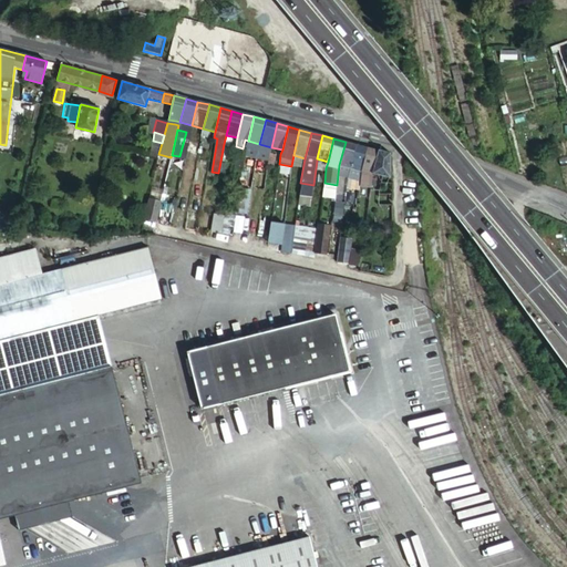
[(158,154),(162,143),(153,141),(150,156),(157,158),(158,154)]
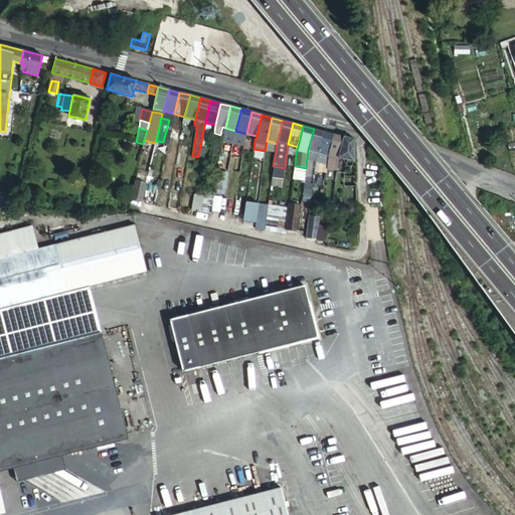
[(235,131),(225,128),(223,140),(232,142),(235,131)]
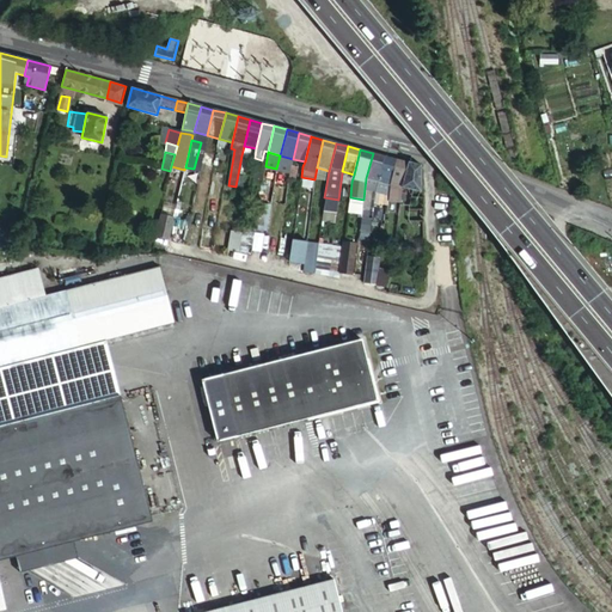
[(385,155),(373,153),(366,178),(378,181),(385,155)]
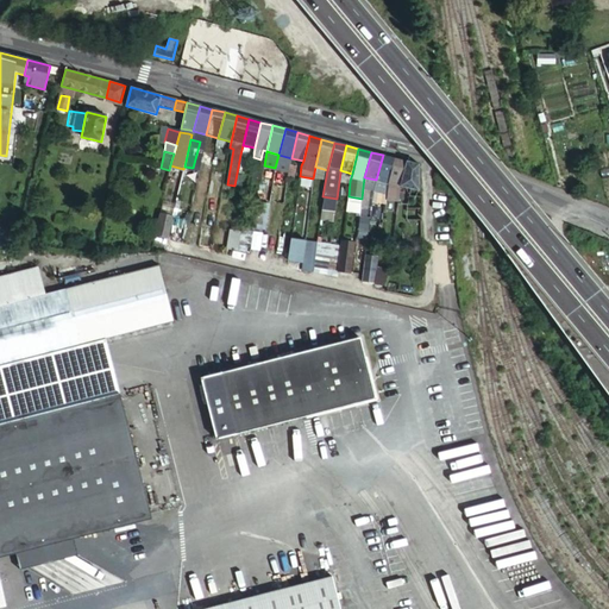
[(395,158),(383,155),(376,180),(374,189),(387,192),(395,158)]
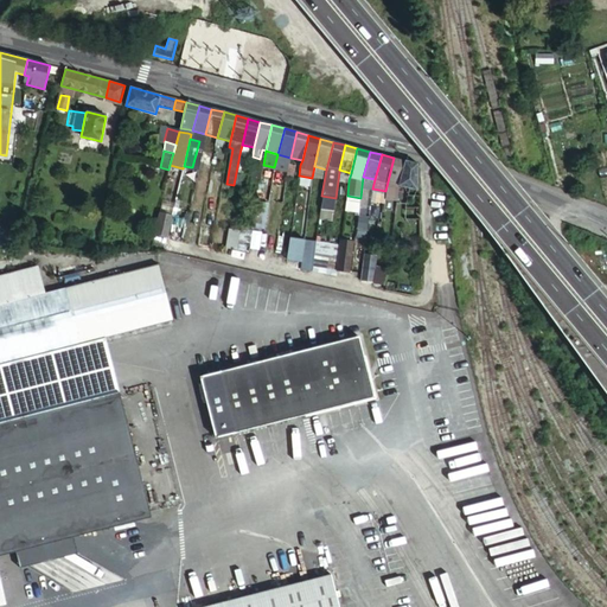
[(404,161),(394,158),(385,191),(384,199),(397,200),(398,186),(404,161)]
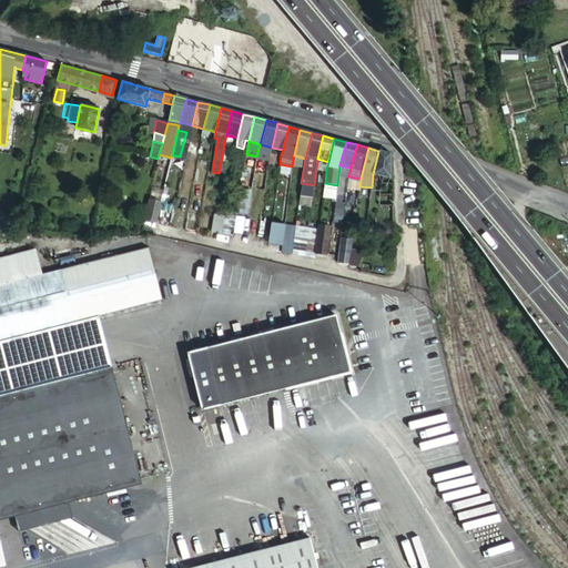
[(391,154),(378,151),(373,174),(375,174),(383,176),(383,183),(383,205),(393,205),(393,182),(391,180),(391,154)]
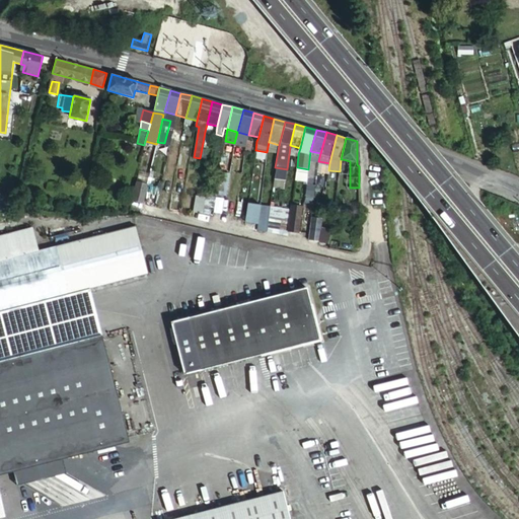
[(252,141),(247,139),(244,154),(249,155),(252,141)]
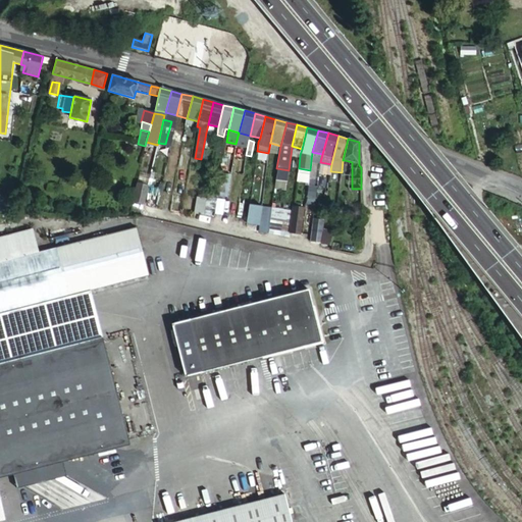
[(224,152),(225,146),(218,145),(215,160),(222,165),(224,152)]
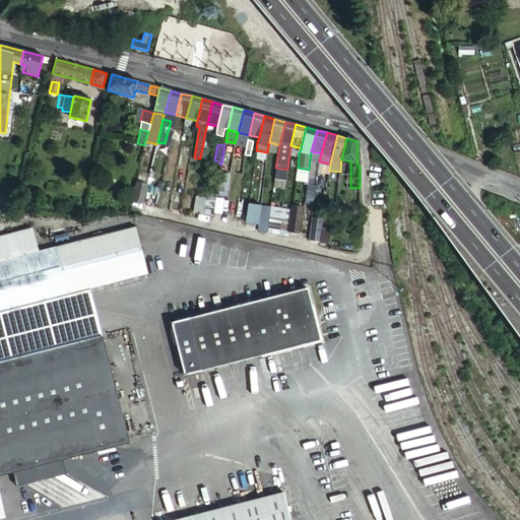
[(230,152),(223,151),(221,165),(219,175),(225,177),(230,152)]
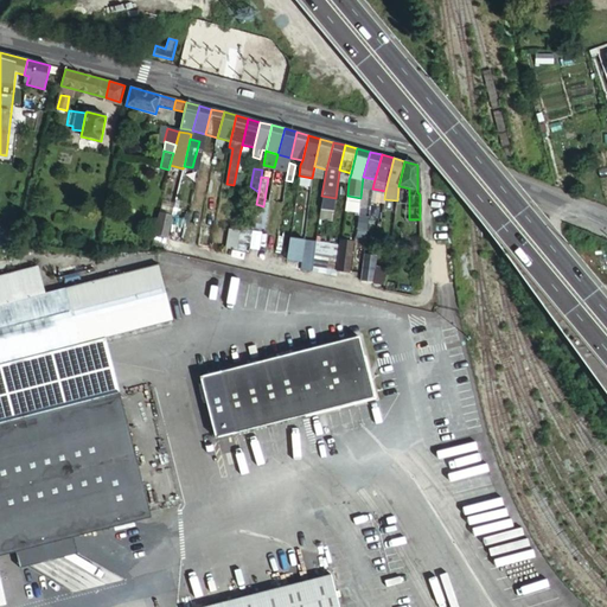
[(336,198),(321,196),(320,210),(333,211),(336,198)]
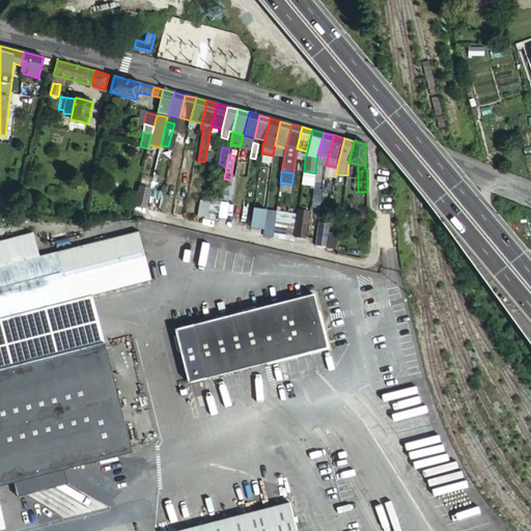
[(138,188),(134,203),(142,205),(146,190),(138,188)]
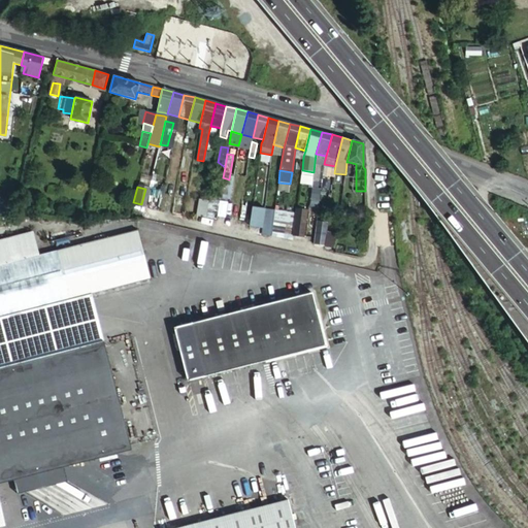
[(167,187),(164,204),(173,205),(176,188),(167,187)]
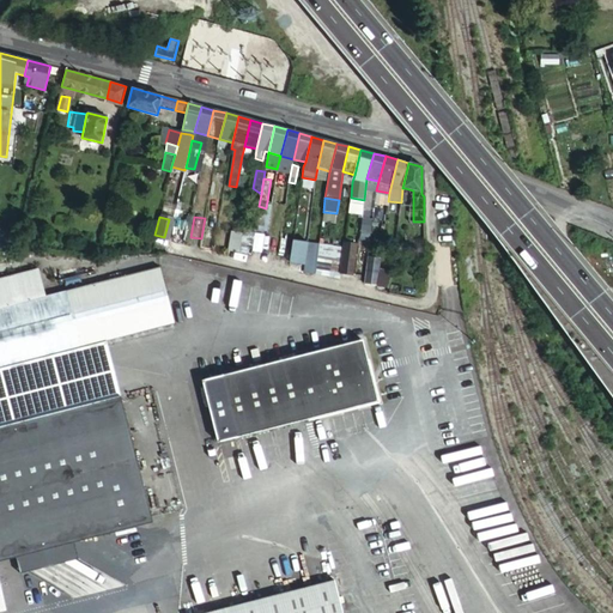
[(216,220),(205,218),(201,238),(212,241),(216,220)]
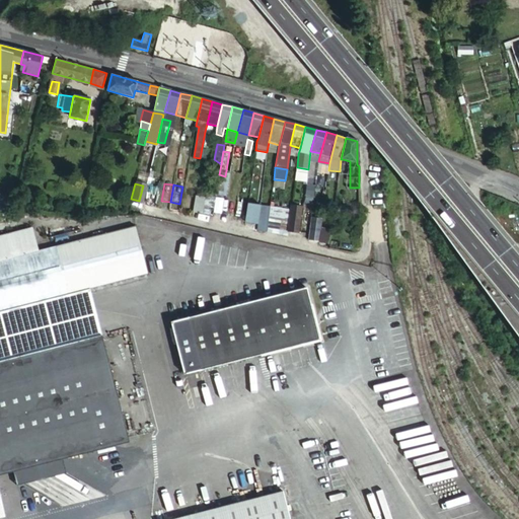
[(0,192),(0,209),(8,211),(12,196),(0,192)]
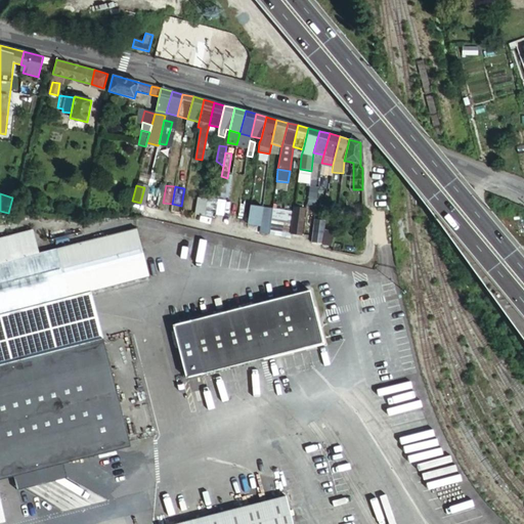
[(208,202),(195,200),(193,214),(206,217),(207,204),(208,202)]
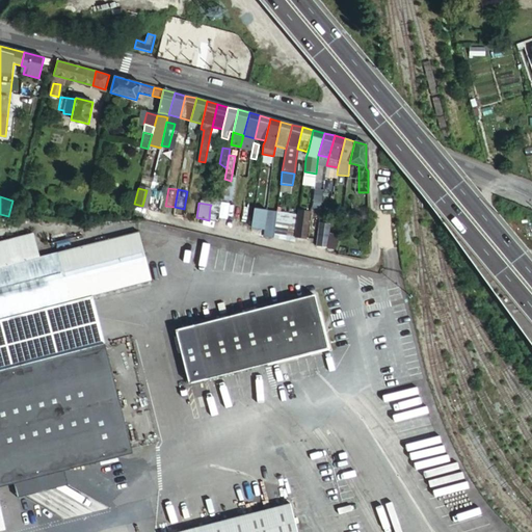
[(220,208),(210,207),(209,220),(218,221),(220,208)]
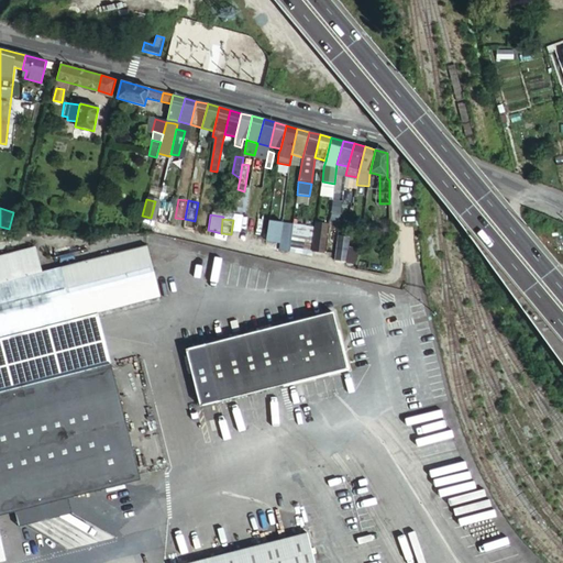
[(279,244),(282,223),(269,221),(267,243),(279,244)]
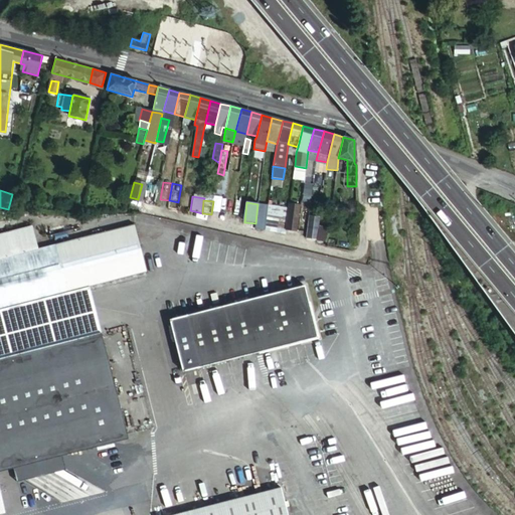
[(255,223),(254,229),(264,231),(265,229),(268,206),(258,204),(255,223)]
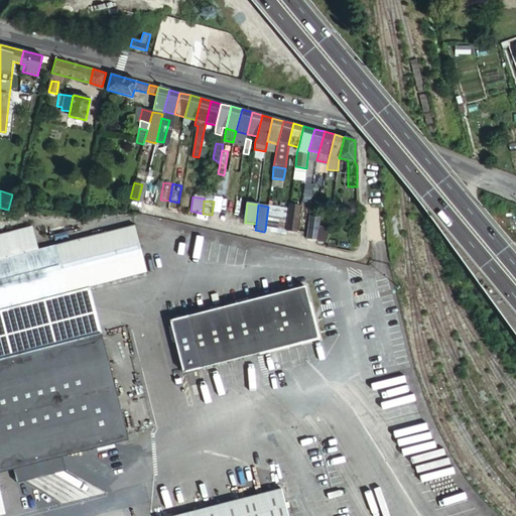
[(279,209),(268,207),(265,230),(276,232),(279,209)]
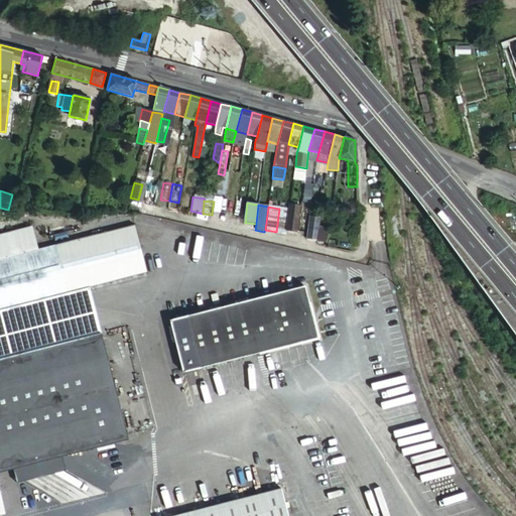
[(289,207),(288,210),(286,230),(296,231),(299,209),(289,207)]
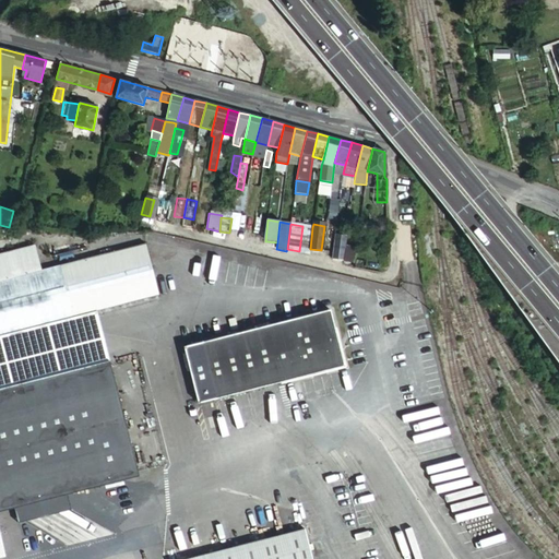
[(312,227),(302,226),(299,251),(310,252),(310,249),(312,227)]
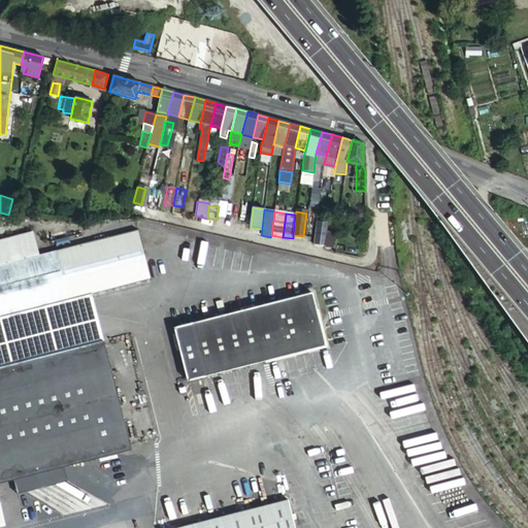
[(317,226),(315,248),(324,250),(327,228),(317,226)]
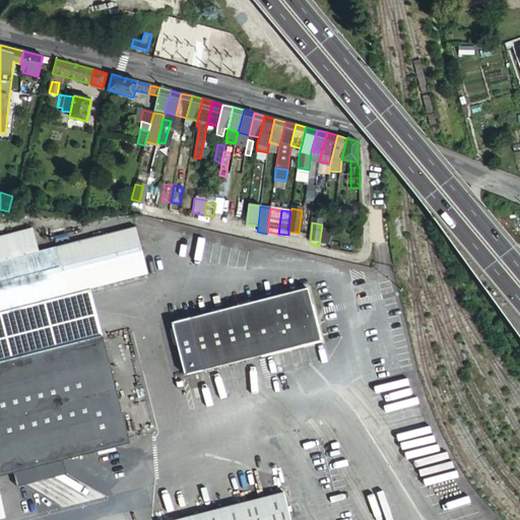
[(0,260),(0,312),(87,290),(145,275),(133,226),(0,260)]
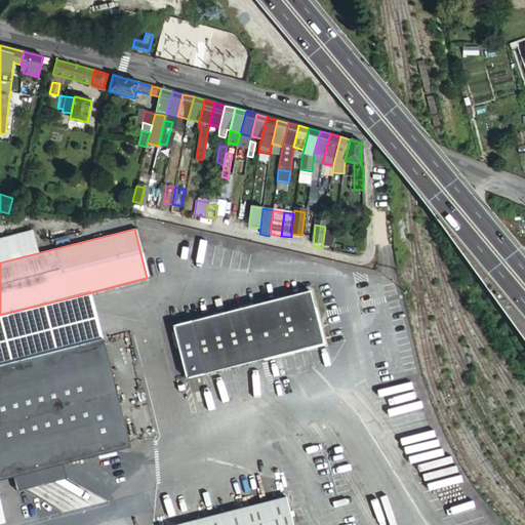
[(325,236),(324,249),(331,250),(333,237),(325,236)]
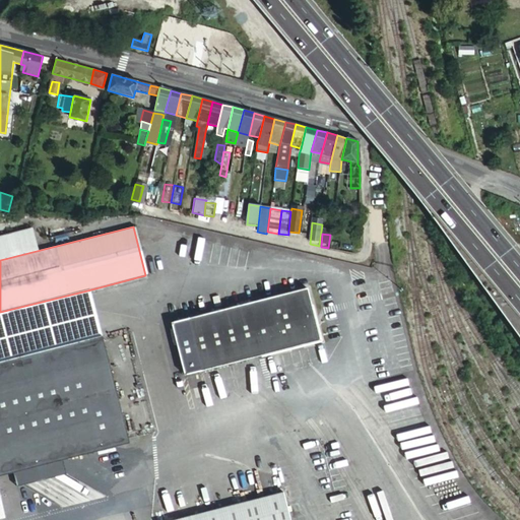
[(332,243),(331,249),(340,251),(341,245),(332,243)]
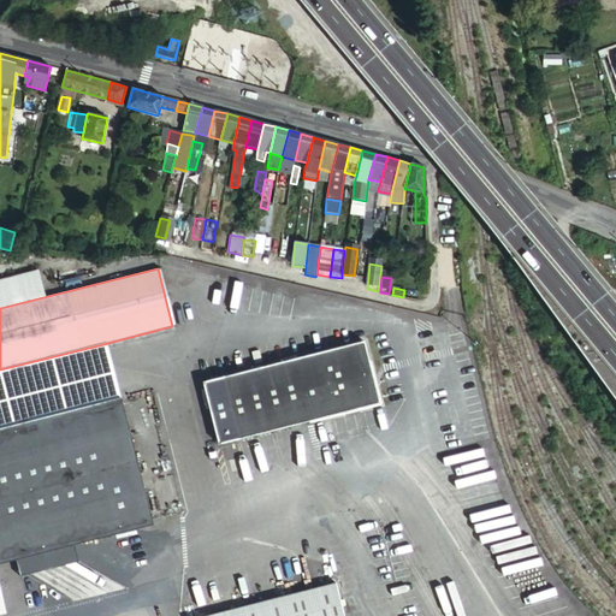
[(220,378),(237,439),(380,403),(365,342),(220,378)]
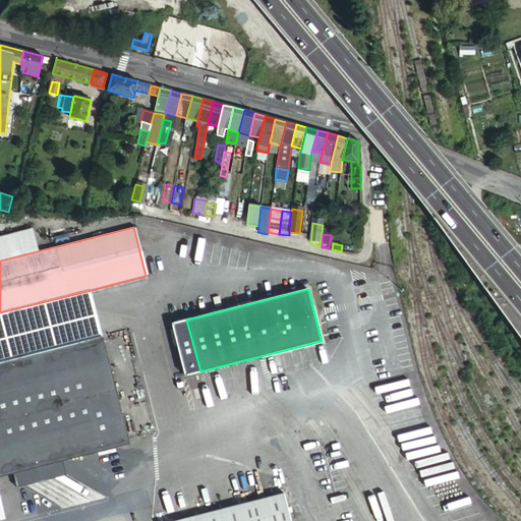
[(88,291),(0,312),(0,366),(101,342),(88,291)]
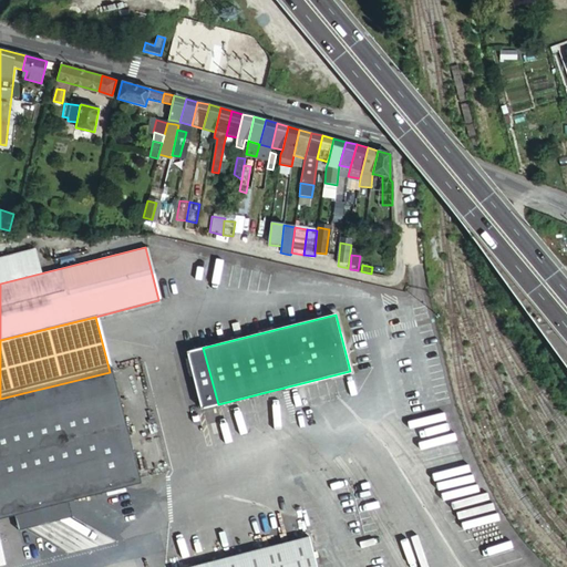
[(110,372),(0,399),(0,514),(137,480),(110,372)]
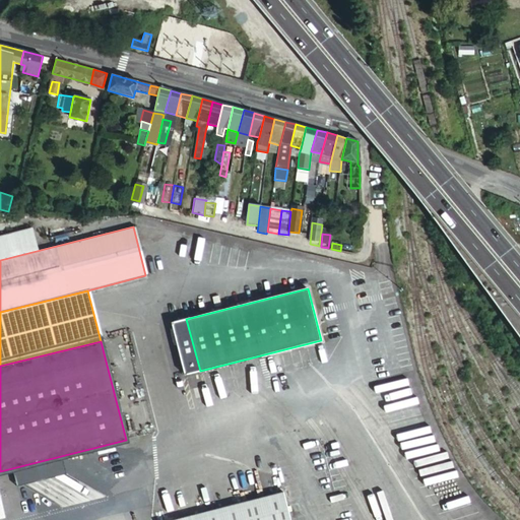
[(289,519),(283,495),(181,519),(289,519)]
